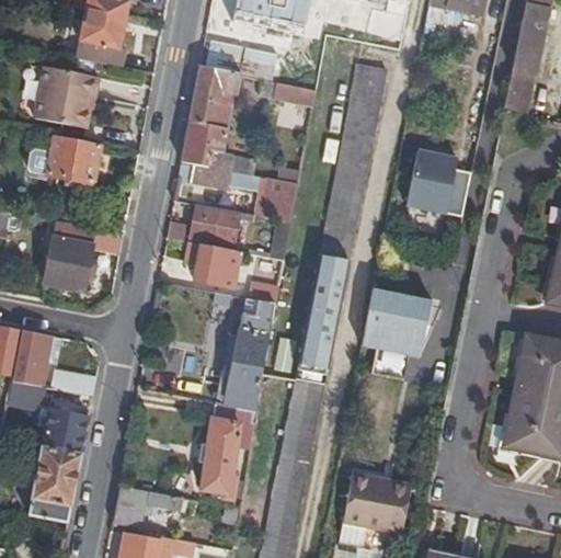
[(88,0),(78,58),(123,67),(126,50),(122,48),(130,0),(135,1),(135,0),(88,0)]
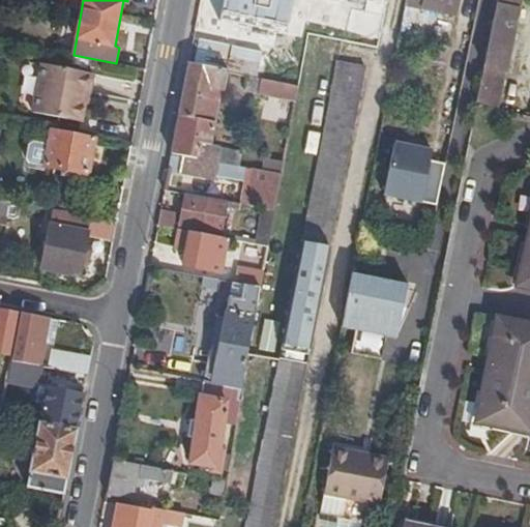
[(404,0),(457,11),(459,0),(404,0)]
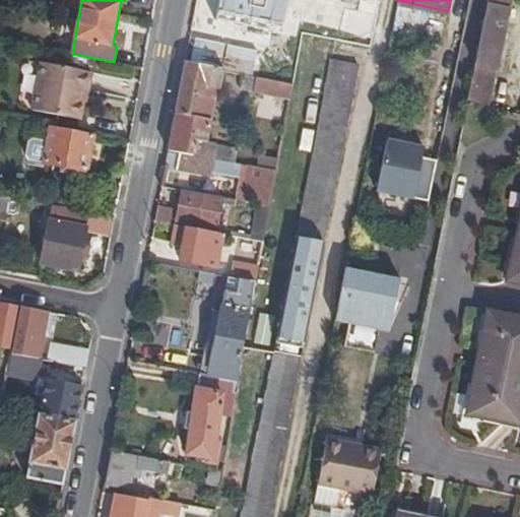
[(484,0),(465,104),(483,107),(505,0),(484,0)]
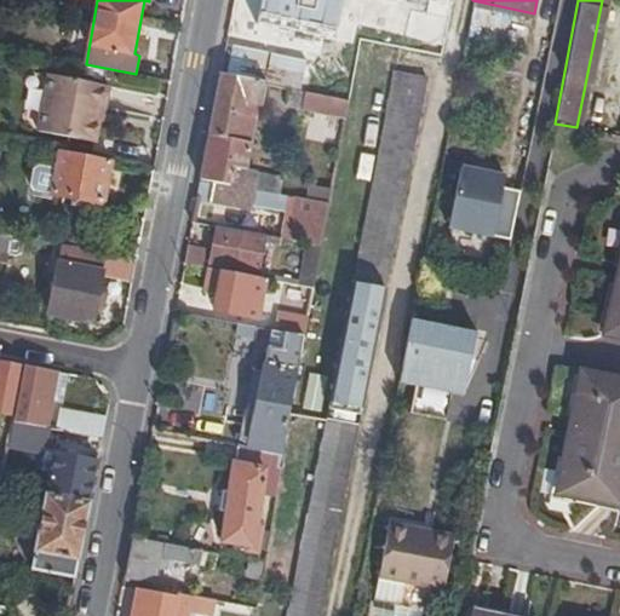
[(394,68),(323,421),(282,615),(319,615),(360,418),(426,74),(394,68)]
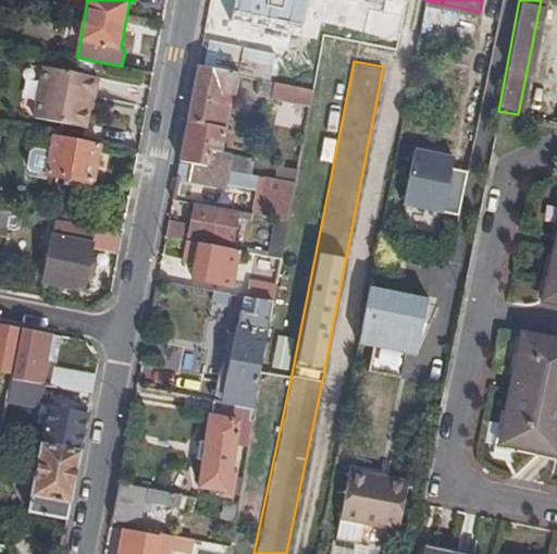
[(229,72),(197,65),(180,161),(184,162),(207,167),(210,149),(222,152),(233,97),(235,96),(240,74),(229,72)]
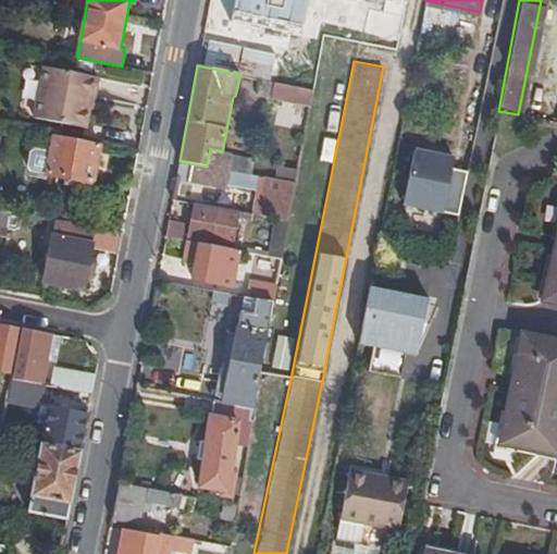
[(99,76),(46,66),(36,118),(86,128),(91,96),(96,97),(99,76)]
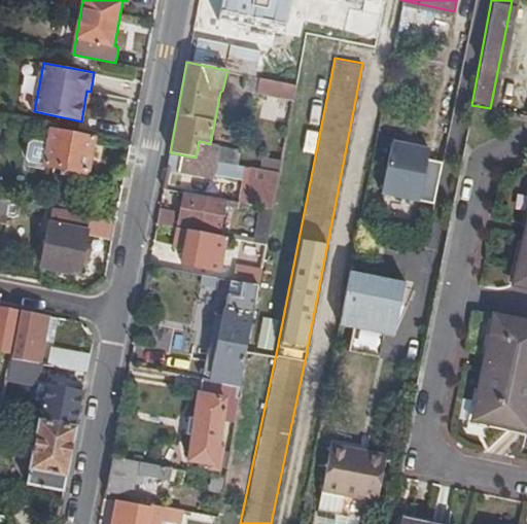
[(293,98),(296,84),(244,74),(241,86),(293,98)]
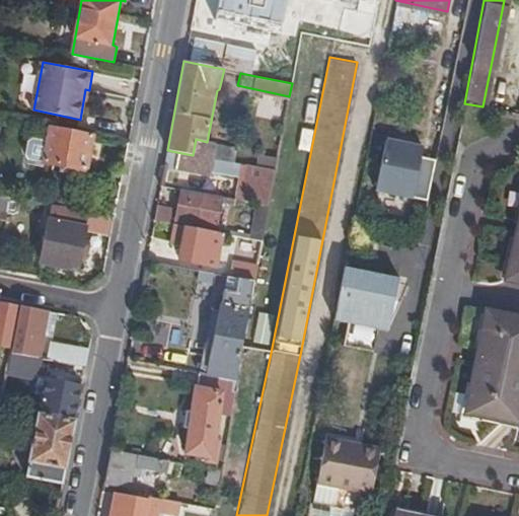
[(87,170),(94,134),(52,126),(45,161),(87,170)]
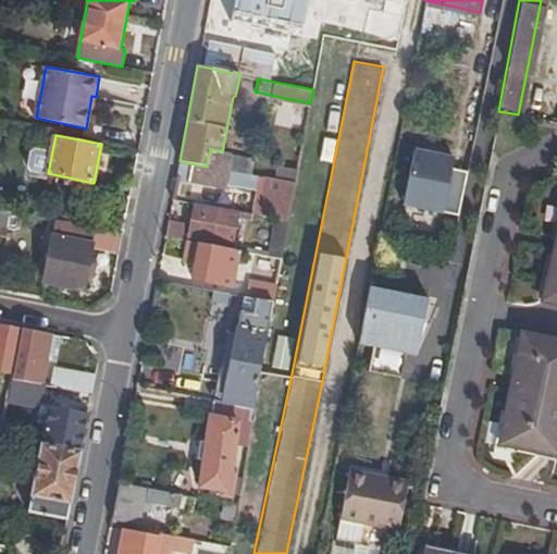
[(207,167),(219,169),(222,152),(210,149),(207,167)]
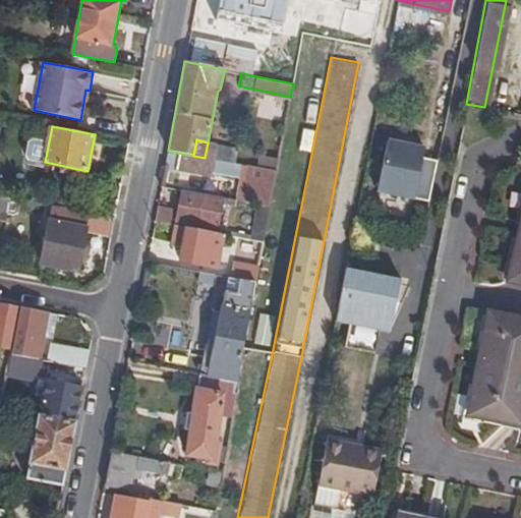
[(217,139),(213,159),(235,163),(239,145),(217,139)]
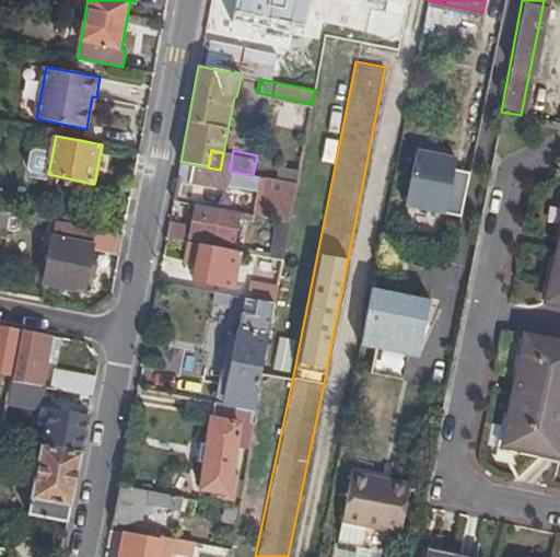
[(458,157),(418,150),(408,207),(465,217),(471,172),(456,170),(458,157)]
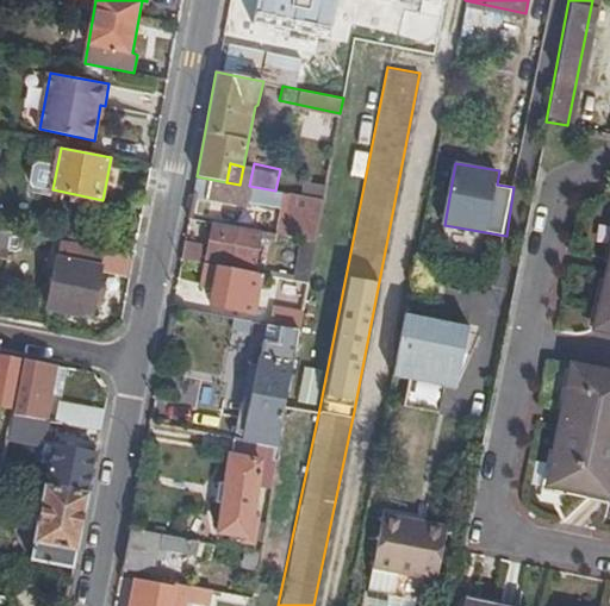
[(226,182),(201,177),(198,194),(247,202),(249,186),(240,185),(226,182)]
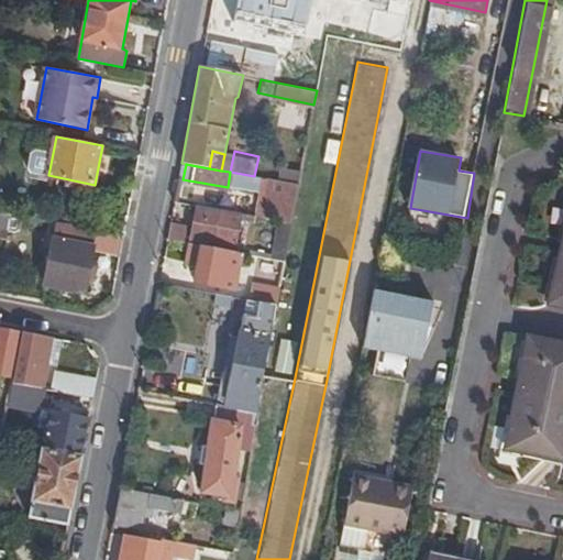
[(290,224),(298,184),(265,178),(258,218),(290,224)]
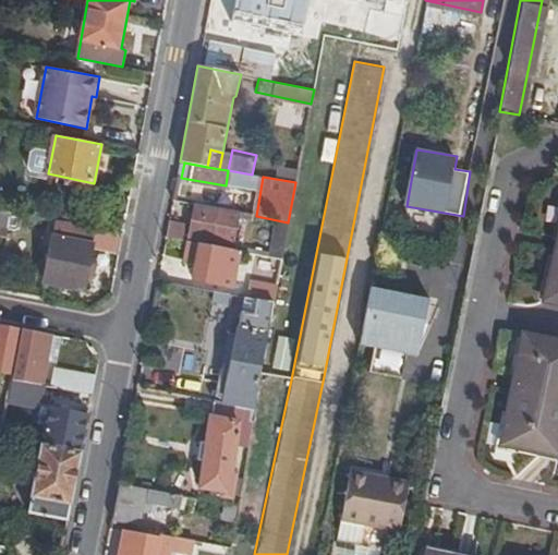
[(241,214),(196,204),(192,226),(190,238),(235,246),(241,214)]
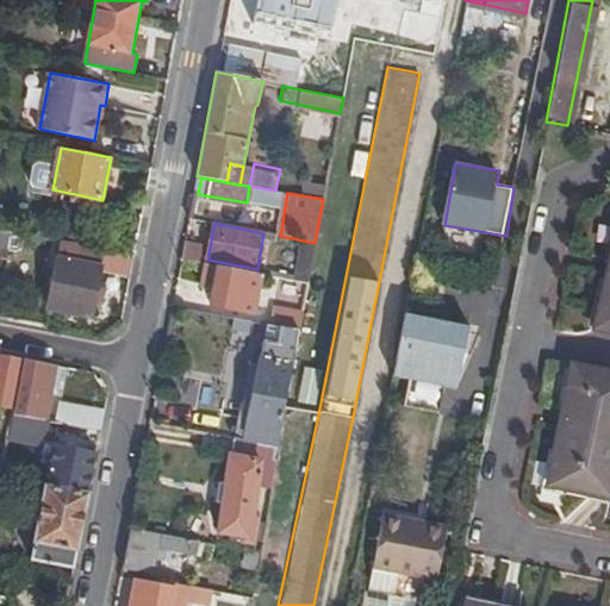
[(0,244),(11,247),(13,231),(0,227),(0,244)]
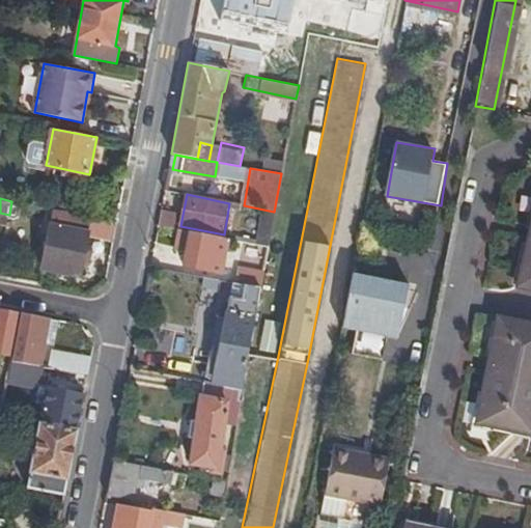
[(88,232),(115,237),(117,222),(54,210),(43,270),(81,277),(88,232)]
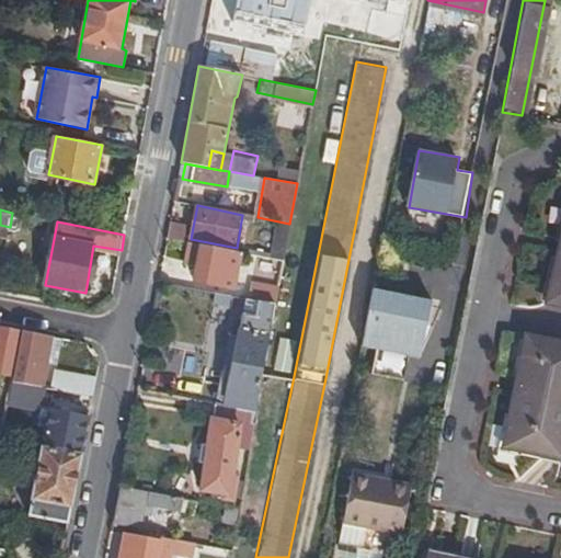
[(170,223),(167,239),(190,245),(191,239),(193,227),(170,223)]
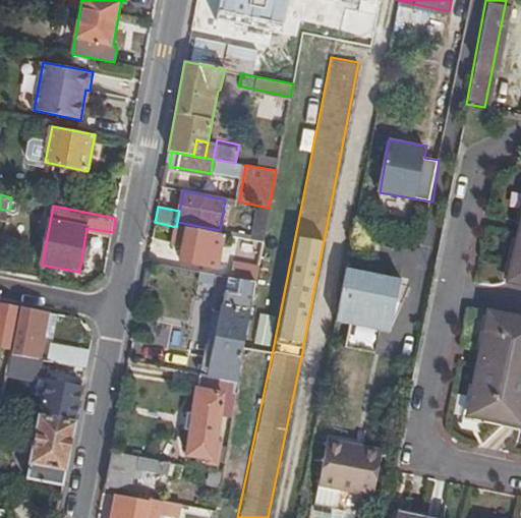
[(520,220),(508,284),(520,286),(520,220)]
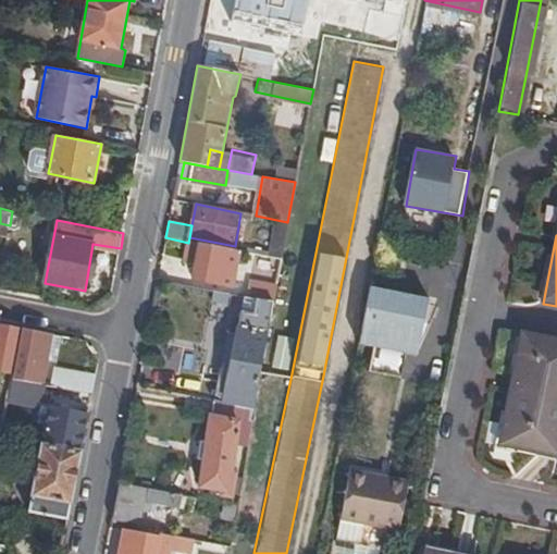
[(232,286),(239,251),(200,245),(193,279),(232,286)]
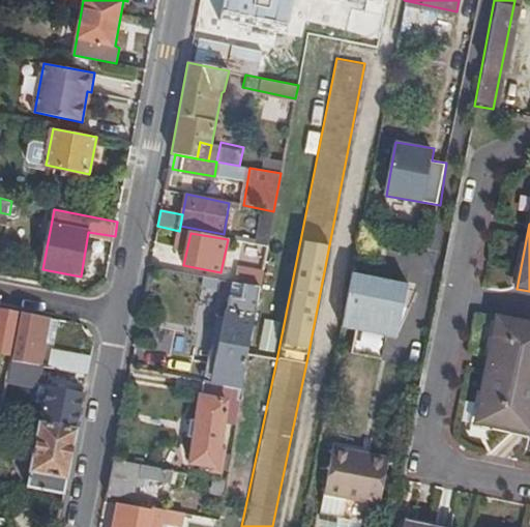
[(265,255),(266,247),(240,242),(238,250),(265,255)]
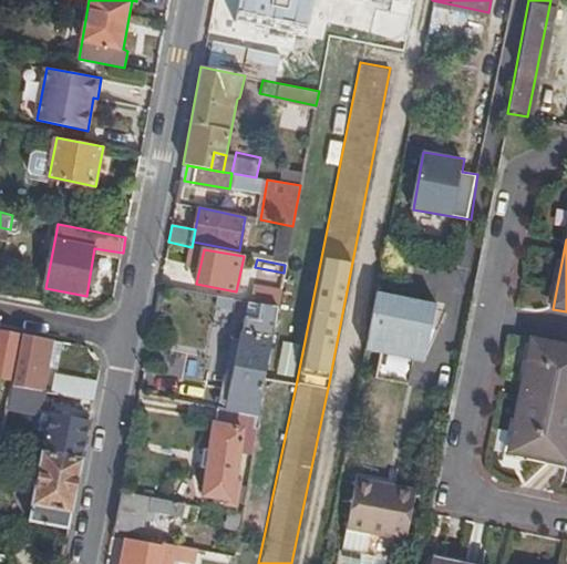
[(377,287),(364,348),(388,352),(414,357),(421,321),(432,324),(436,298),(377,287)]
